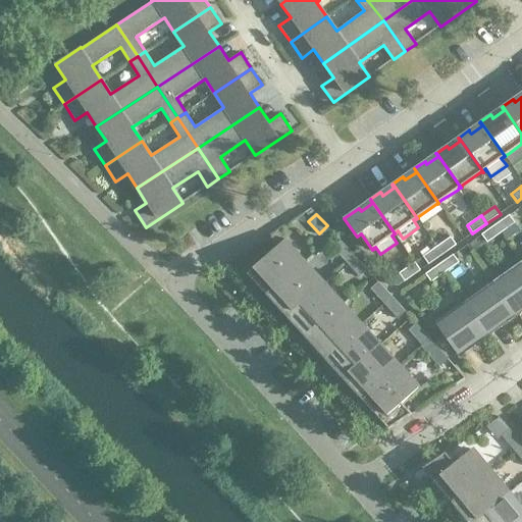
[(515,223),(509,215),(496,224),(501,232),(515,223)]
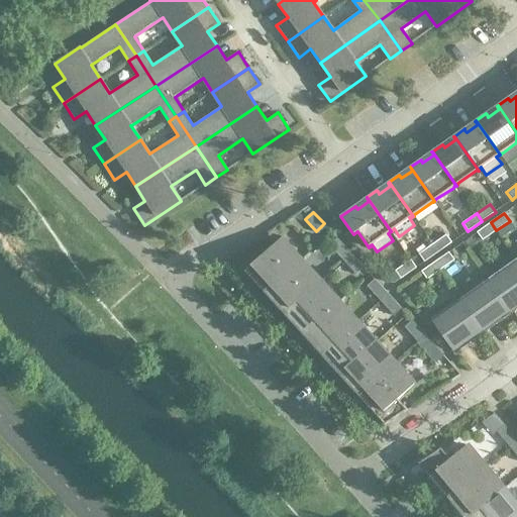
[(496,230),(491,222),(477,232),(483,240),(496,230)]
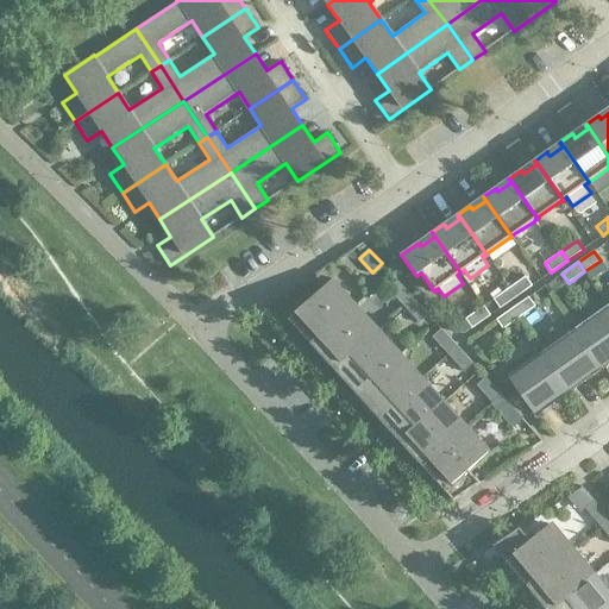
[(526,276),(509,288),(516,297),(533,286),(526,276)]
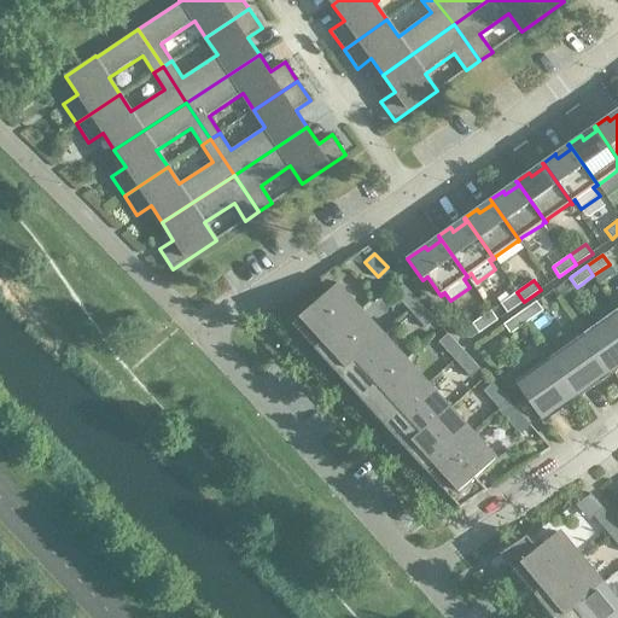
[(359,312),(336,286),(293,324),(318,350),(359,312)]
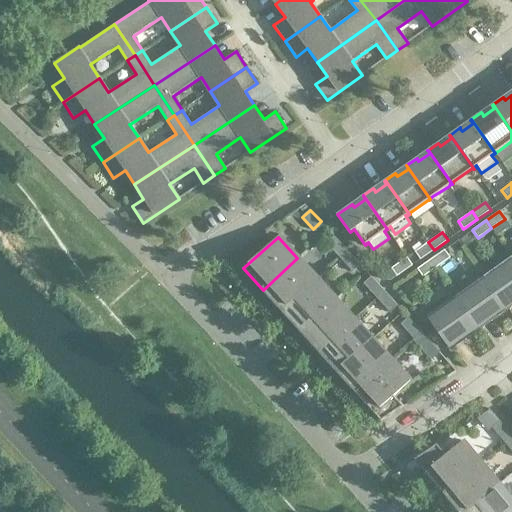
[(347,250),(336,238),(329,245),(339,257),(347,250)]
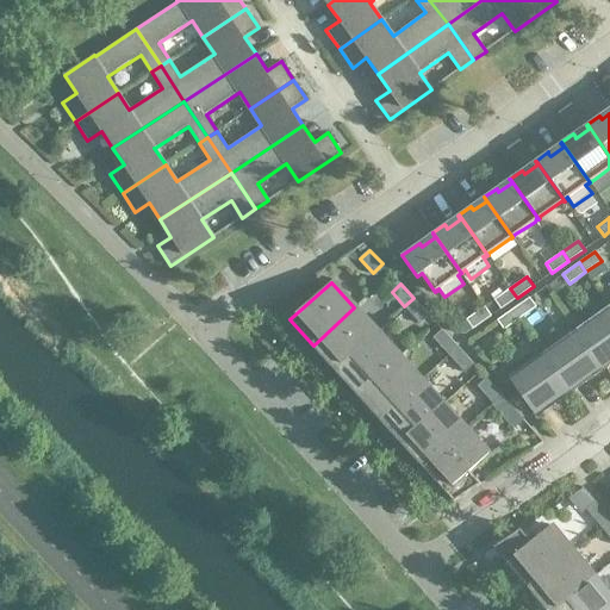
[(517,298),(510,288),(495,299),(500,309),(517,298)]
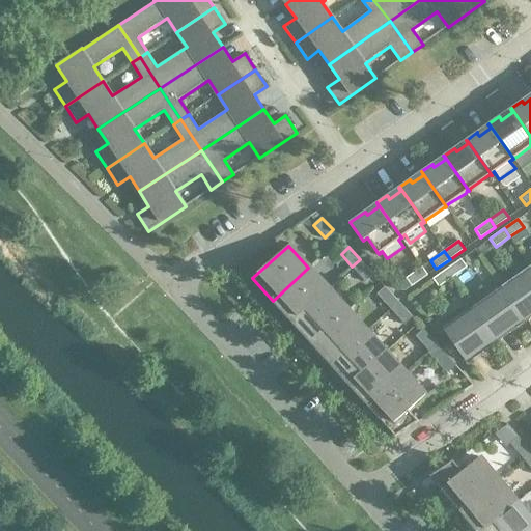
[(467,267),(462,258),(447,269),(453,277),(467,267)]
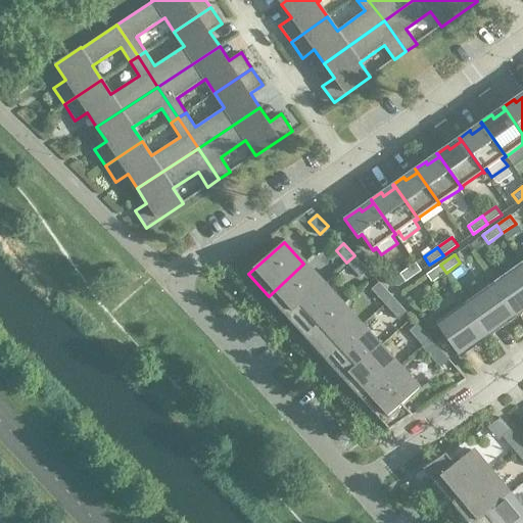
[(366,268),(354,255),(346,263),(358,275),(366,268)]
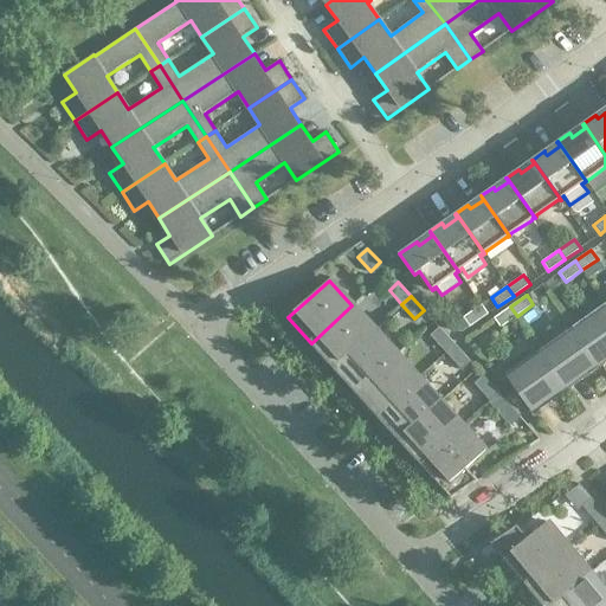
[(465,316),(472,326),(488,314),(482,304),(465,316)]
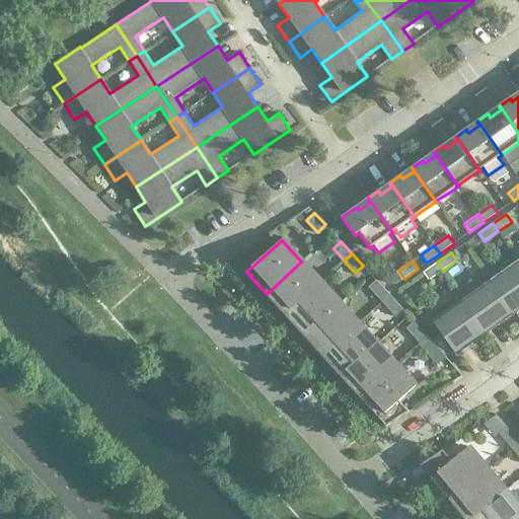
[(320,283),(301,262),(267,294),(285,314),(320,283)]
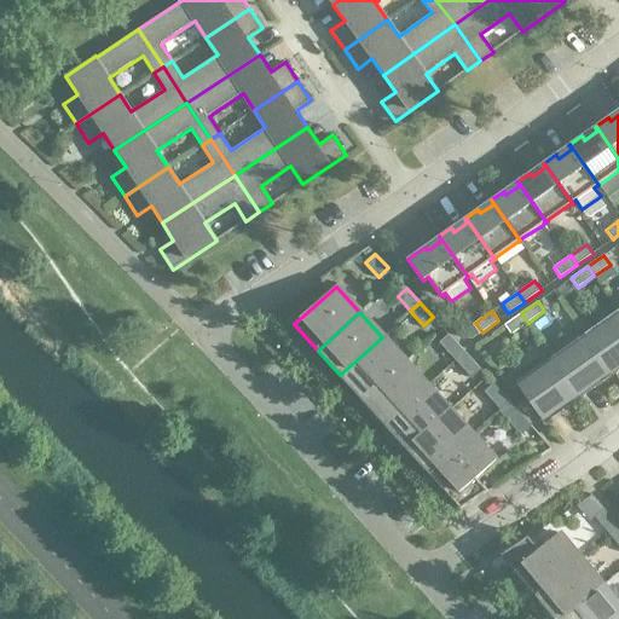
[(618,312),(586,335),(613,372),(611,369),(618,363),(618,312)]
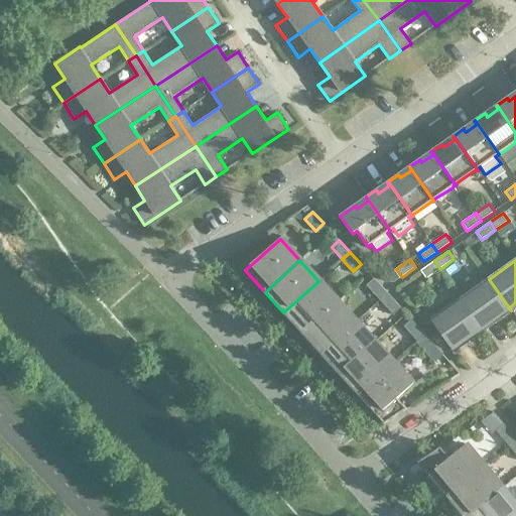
[(440,269),(434,261),(420,271),(426,279),(440,269)]
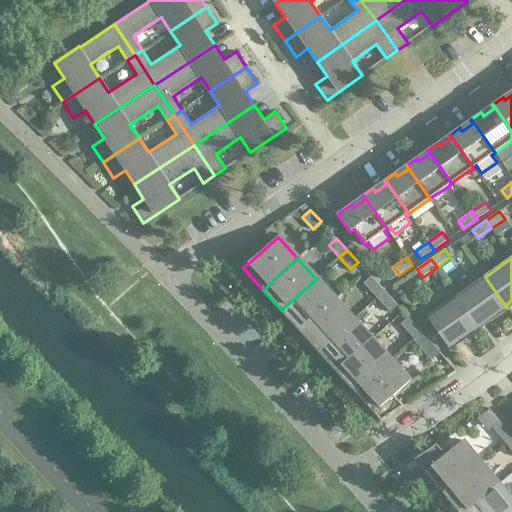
[(507,308),(485,277),(457,297),(479,328),(480,327),(478,324),(491,315),(493,317),(493,318),(507,308)]
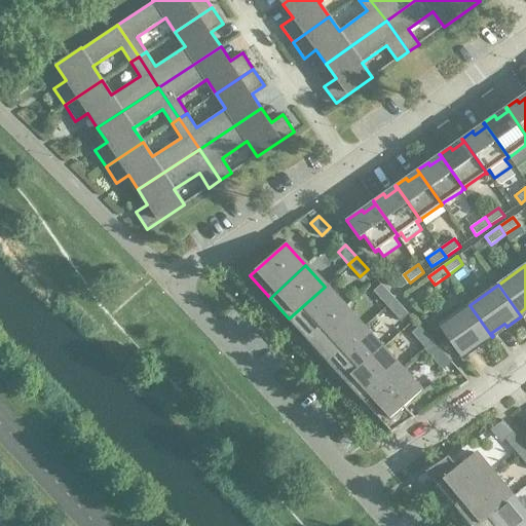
[(344,307),(325,287),(289,318),(308,340),(344,307)]
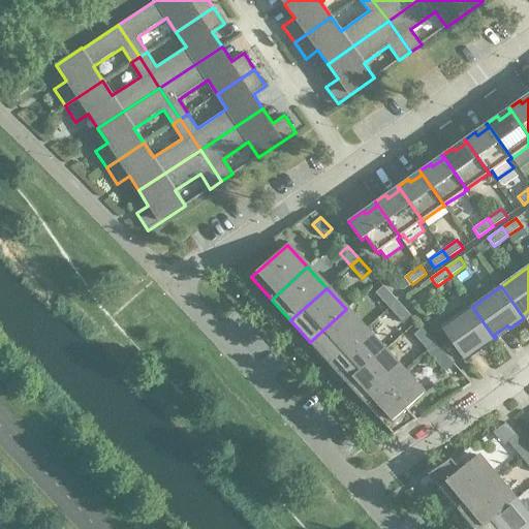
[(398,301),(386,288),(378,296),(390,308),(398,301)]
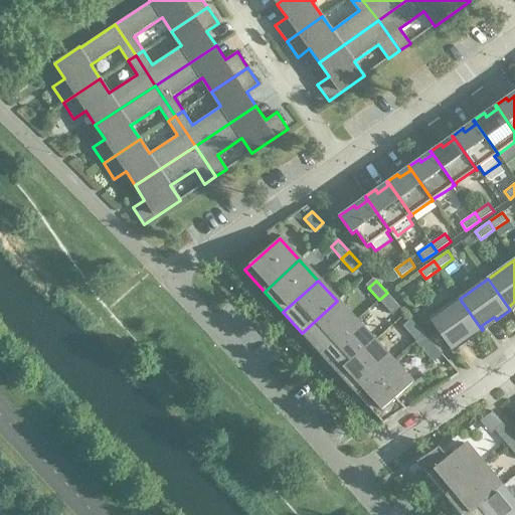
[(397,305),(387,293),(379,300),(390,312),(397,305)]
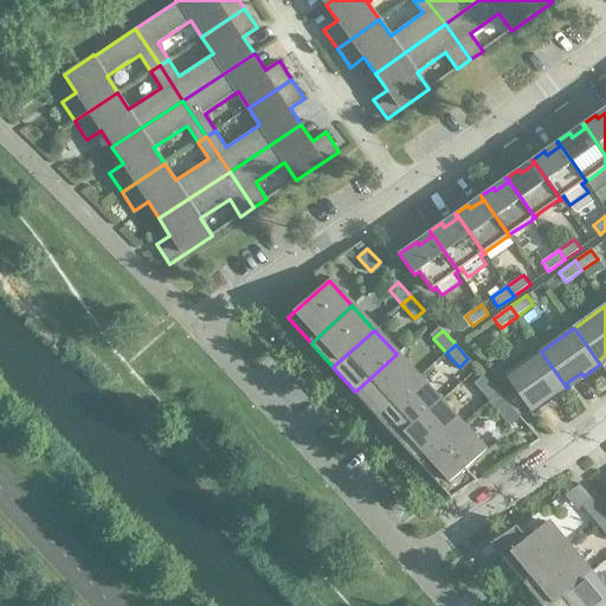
[(507,365),(510,371),(511,373),(508,375),(509,376),(533,410),(532,411),(533,412),(536,411),(533,407),(537,404),(549,395),(552,398),(550,398),(552,399),(567,388),(541,352),(530,359),(526,352),(507,365)]
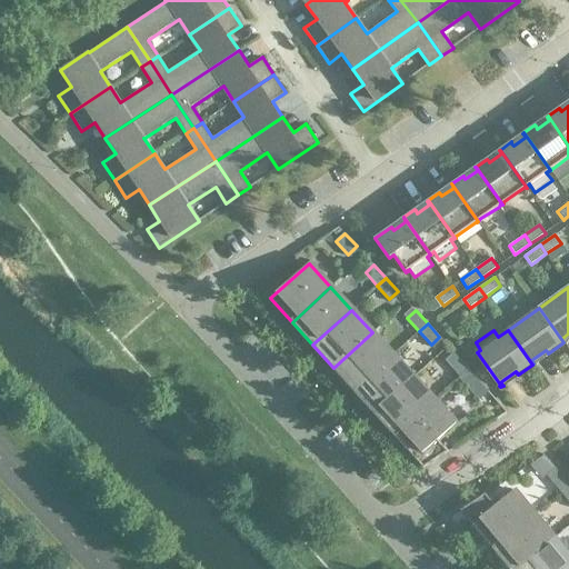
[(392,355),(372,332),(333,368),(355,390),(392,355)]
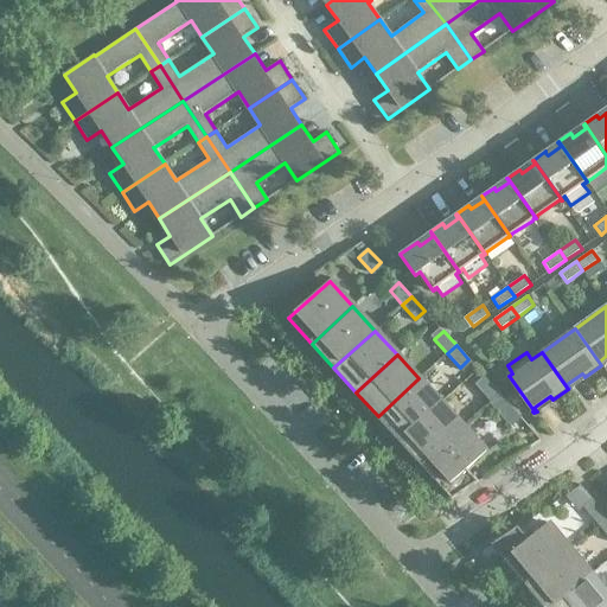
[(441,403),(419,378),(378,416),(400,440),(441,403)]
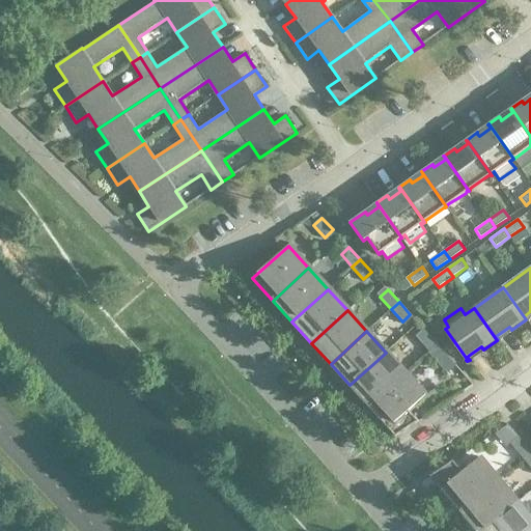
[(438,344),(426,332),(418,339),(429,352),(438,344)]
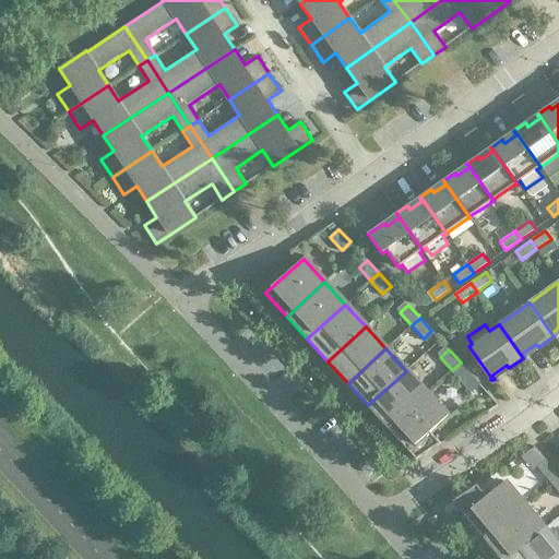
[(480,384),(461,363),(452,370),(451,371),(471,393),(480,384)]
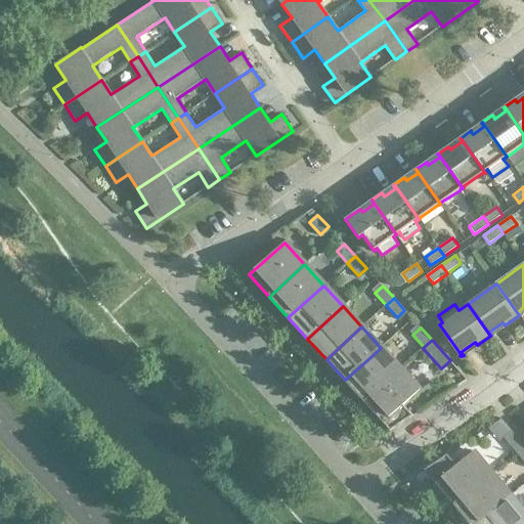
[(399,368),(381,348),(345,380),(364,401),(399,368)]
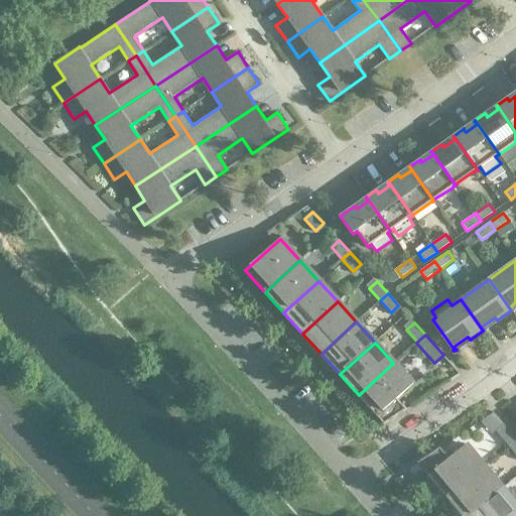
[(413,385),(393,363),(359,395),(385,423),(407,409),(398,398),(413,385)]
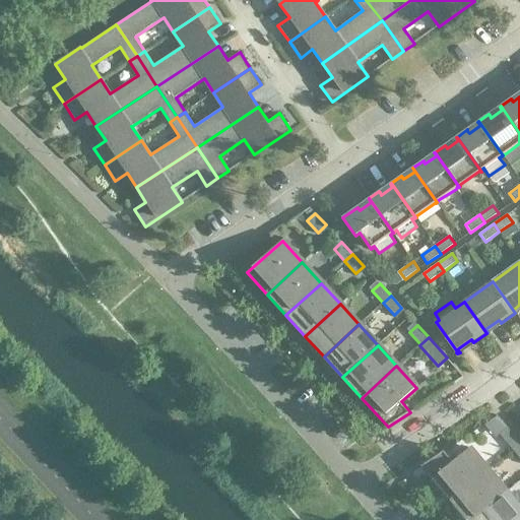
[(519,443),(519,442),(510,431),(502,438),(513,450),(519,443)]
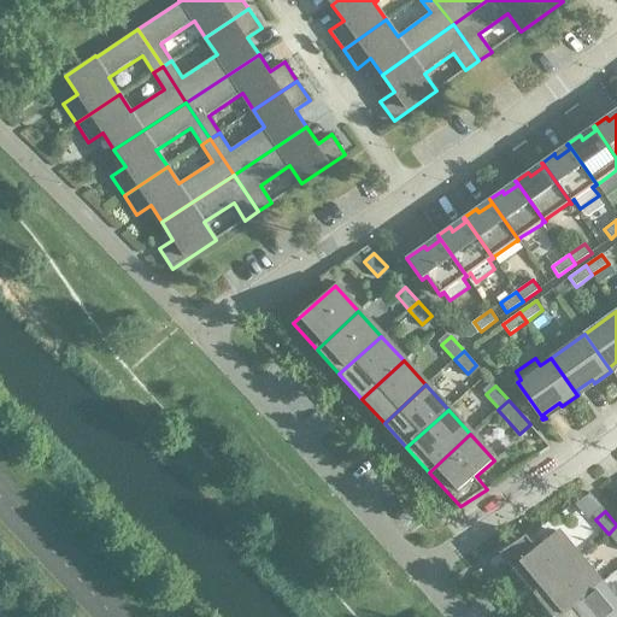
[(579,558),(557,532),(538,548),(527,535),(500,552),(536,595),(579,558)]
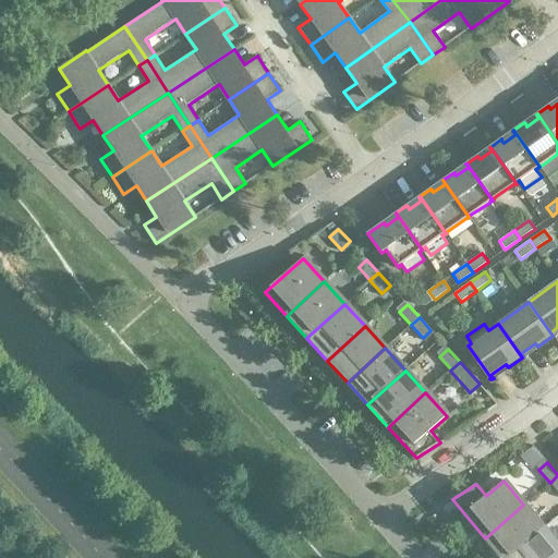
[(507,557),(543,529),(523,505),(485,538),(501,557),(507,557)]
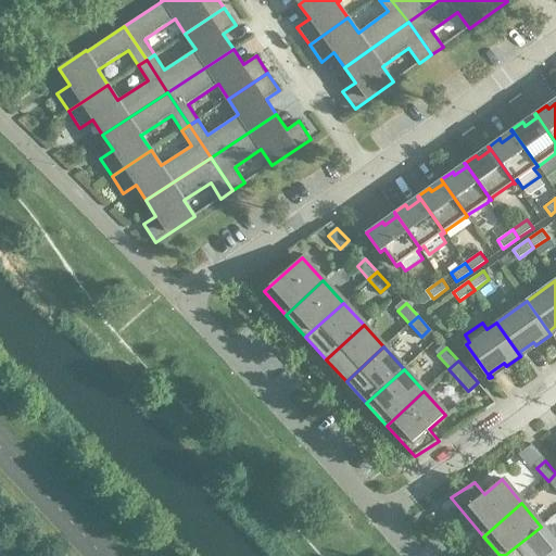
[(552,555),(555,553),(555,544),(541,527),(505,555),(552,555)]
